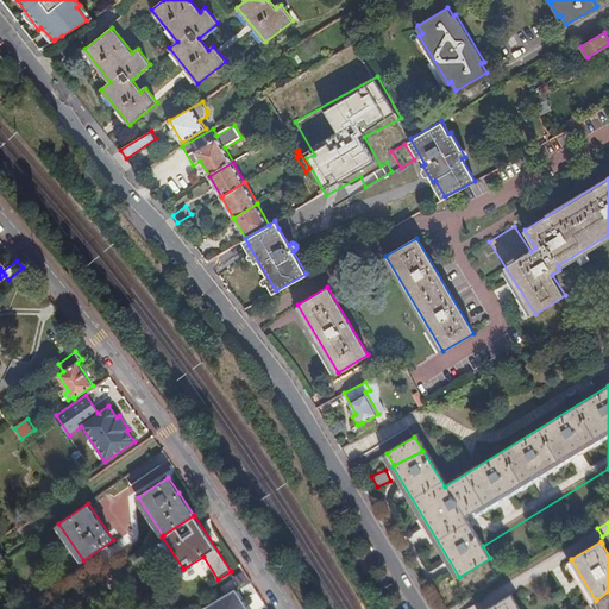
[(236,578),(240,586),(250,581),(244,572),(236,578)]
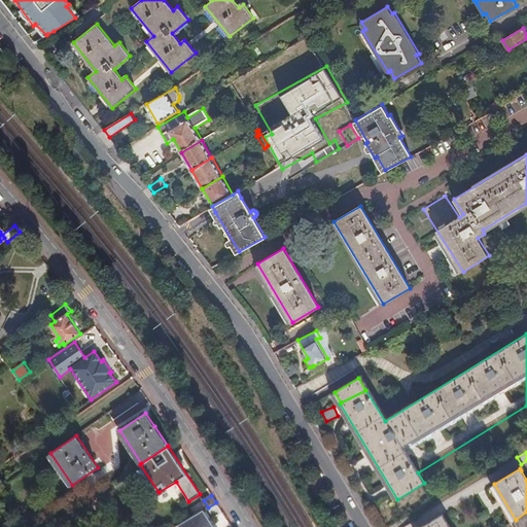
[(213,526),(203,511),(181,524),(183,526),(213,526)]
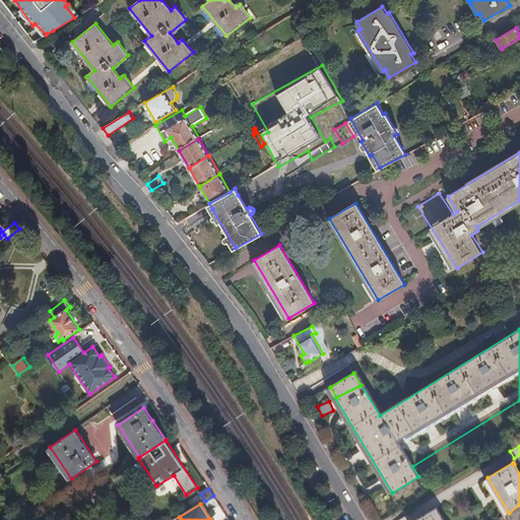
[(519,519),(519,505),(509,513),(507,514),(510,519),(519,519)]
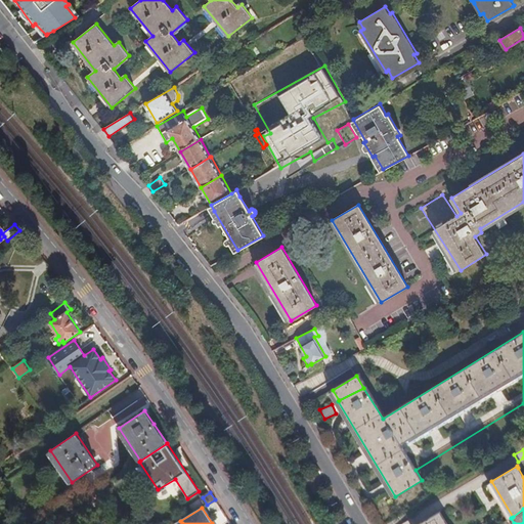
[(445,523),(439,513),(419,523),(445,523)]
